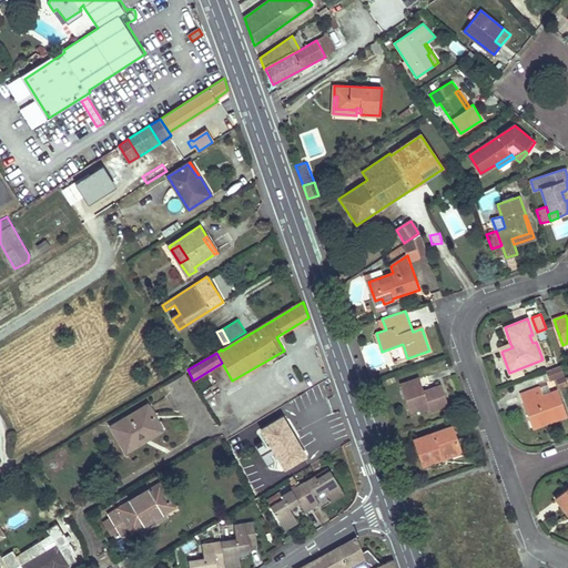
[(565,376),(561,367),(547,372),(550,382),(565,376)]
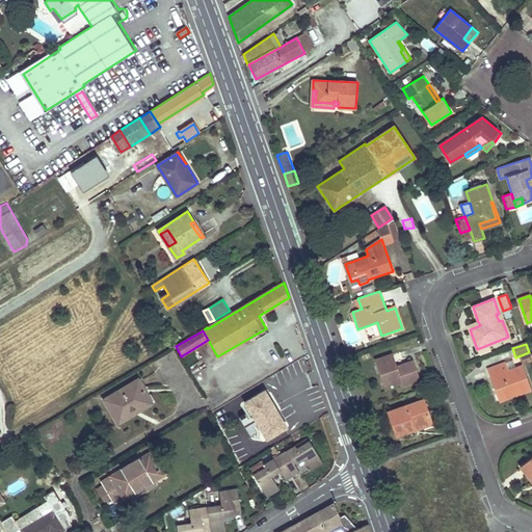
[(489,351),(487,345),(477,349),(480,355),(489,351)]
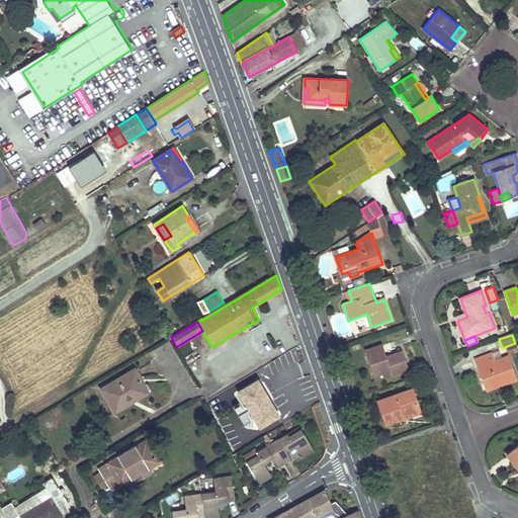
[(382,344),(365,350),(374,376),(392,370),(393,374),(409,369),(403,351),(386,356),(382,344)]
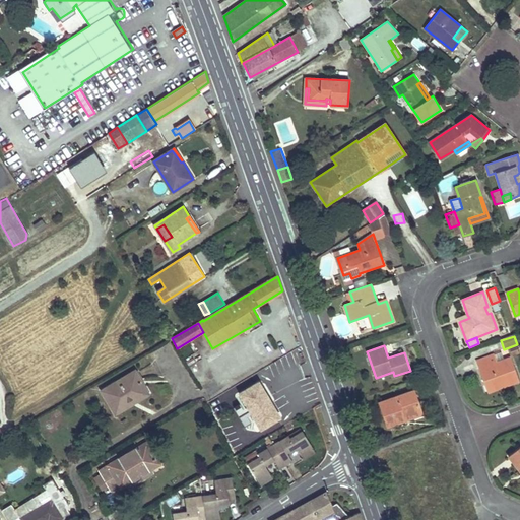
[(495,353),(477,361),(486,386),(502,381),(504,388),(519,382),(519,378),(512,355),(497,361),(495,353)]
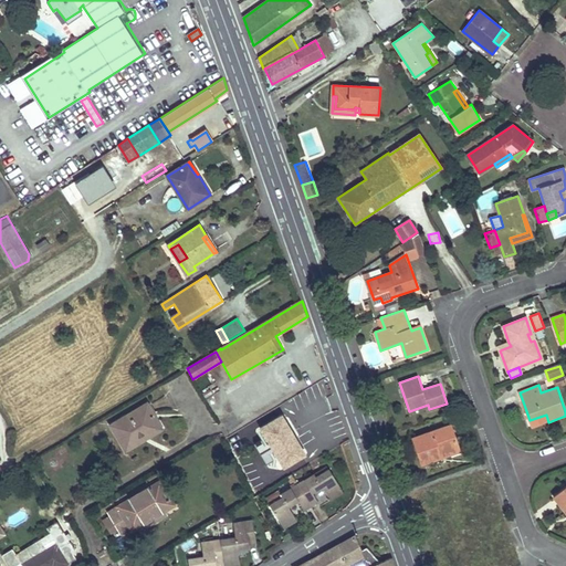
[(147,404),(111,425),(125,448),(160,426),(147,404)]
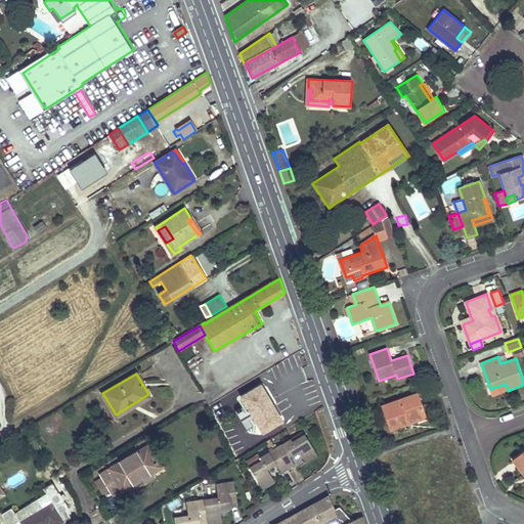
[(506,384),(490,389),(492,396),(508,391),(506,384)]
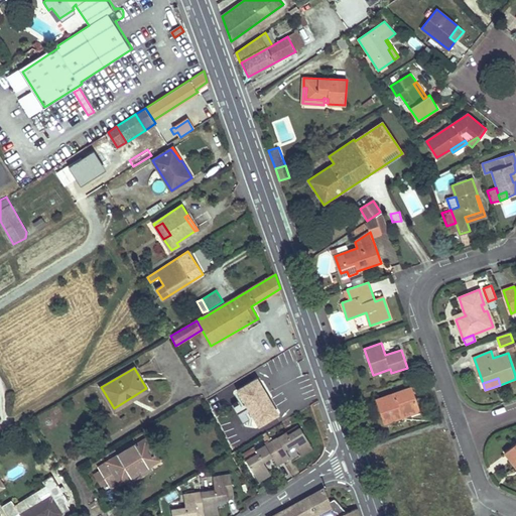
[(255,379),(238,389),(259,425),(277,414),(266,396),(267,395),(261,385),(259,387),(255,379)]
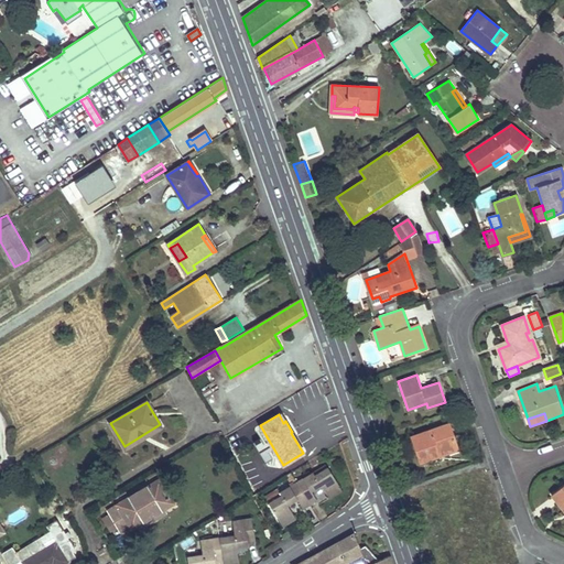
[(449,423),(412,437),(421,463),(438,456),(437,452),(457,444),(449,423)]
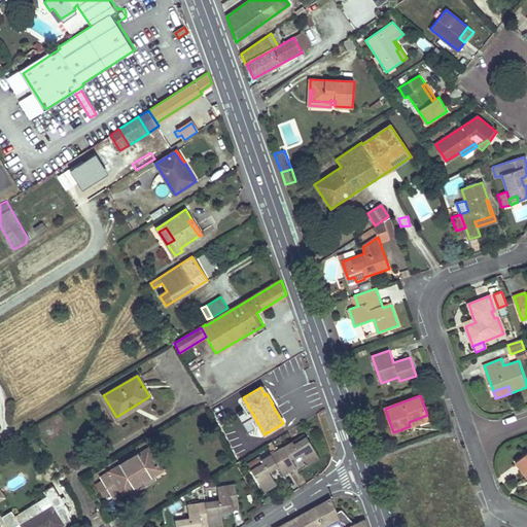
[(149,396),(116,417),(117,419),(151,398),(149,396)]
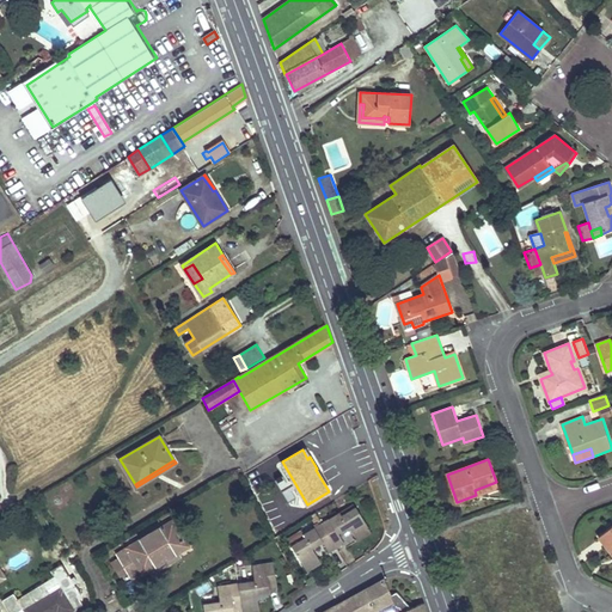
[(496,482),(475,490),(476,495),(497,488),(496,482)]
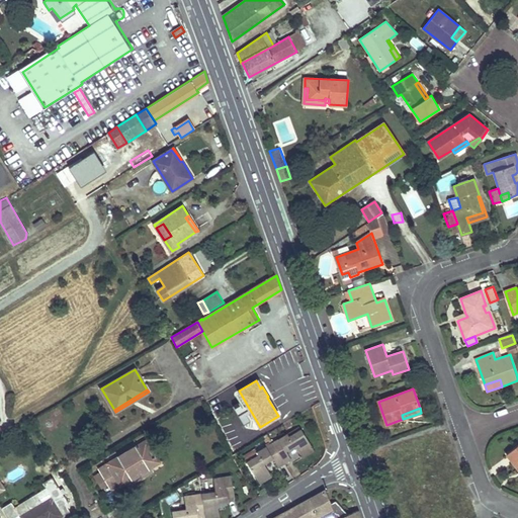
[(298,426),(287,433),(288,435),(300,429),(298,426)]
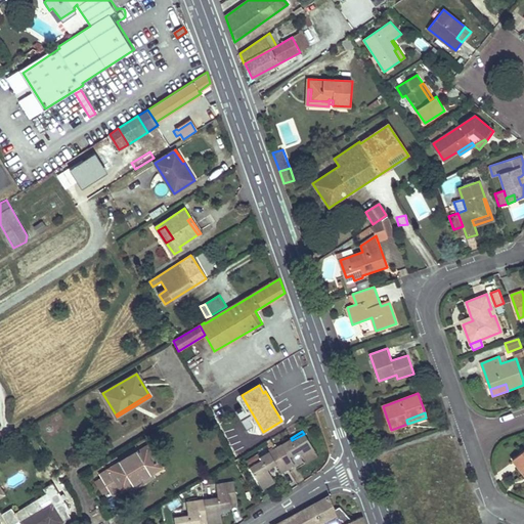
[(291,438),(275,447),(288,469),(294,465),(289,456),(299,450),(301,448),(307,459),(316,453),(304,434),(292,440),(291,438)]
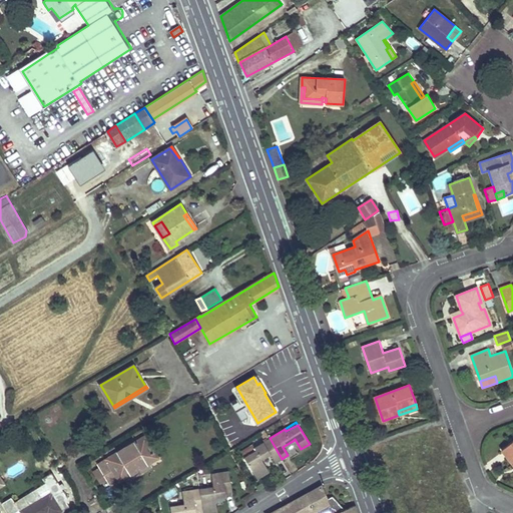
[(144,436),(99,464),(101,468),(108,479),(109,482),(117,477),(119,480),(128,475),(149,462),(158,457),(144,436)]
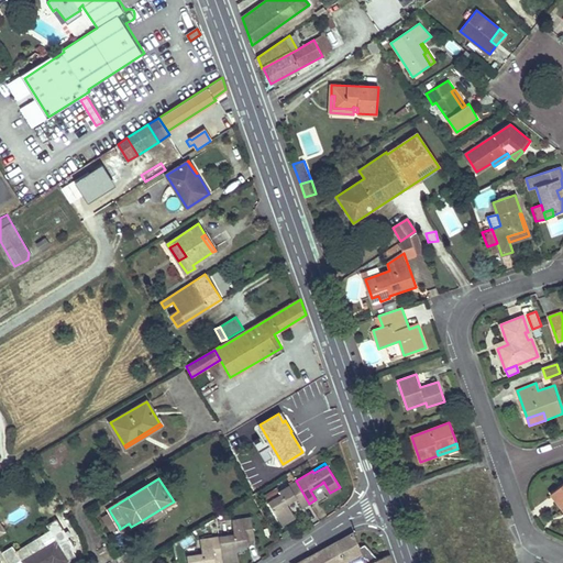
[(296,481),(279,490),(280,494),(267,501),(280,522),(290,517),(285,506),(287,505),(297,499),(302,507),(309,504),(296,481)]
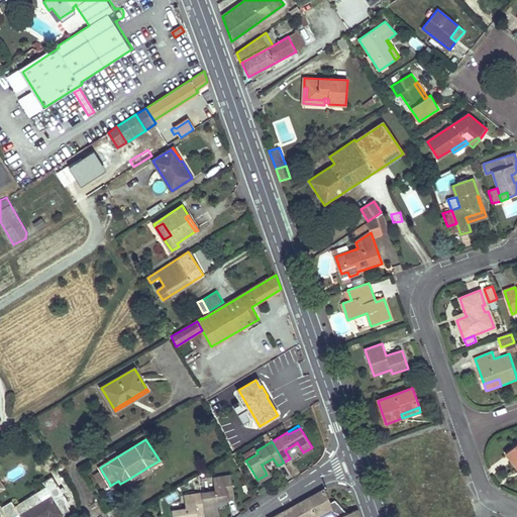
[(297,442),(295,444),(301,455),(314,449),(312,447),(303,452),(297,442)]
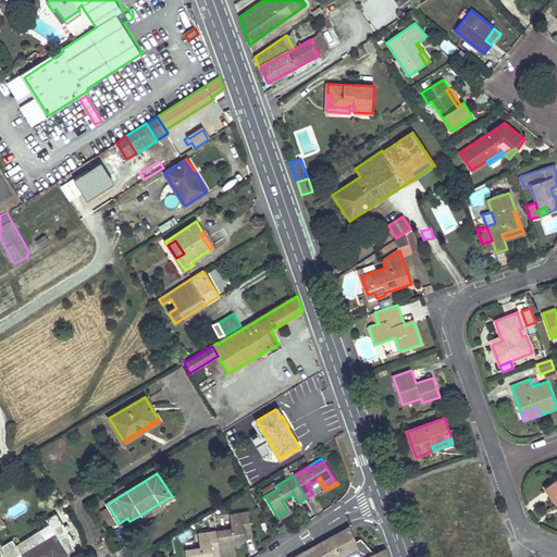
[(556,478),(545,489),(556,503),(556,478)]
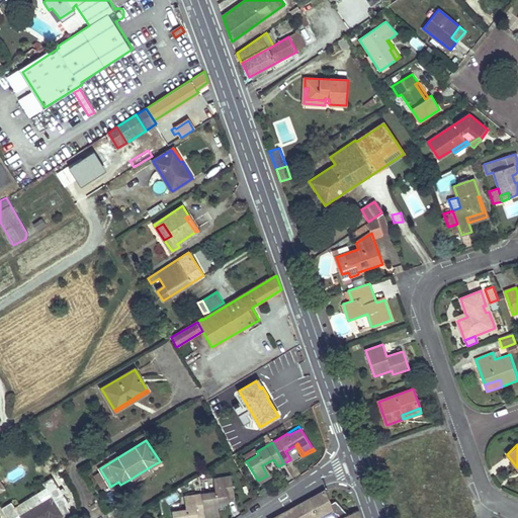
[(257,451),(245,458),(246,461),(258,454),(257,451)]
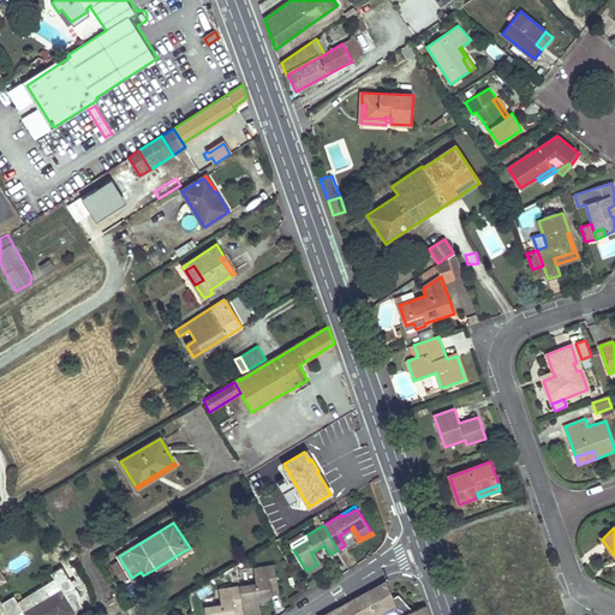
[(314,551),(311,553),(317,565),(306,571),(309,573),(322,565),(314,551)]
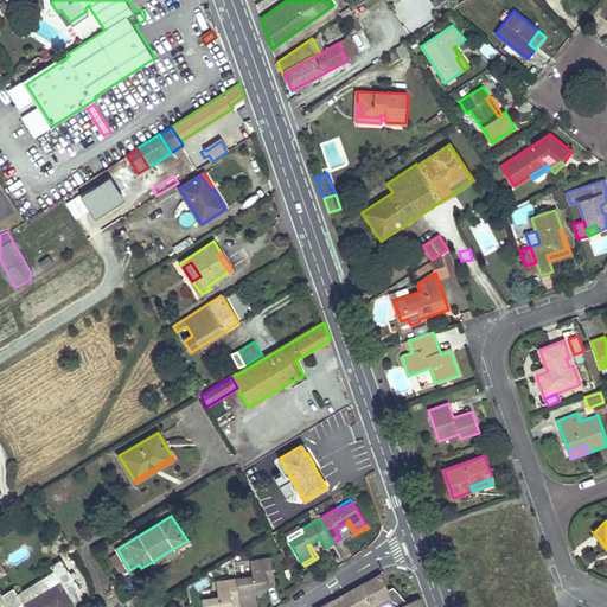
[(177,547),(152,562),(154,566),(179,551),(177,547)]
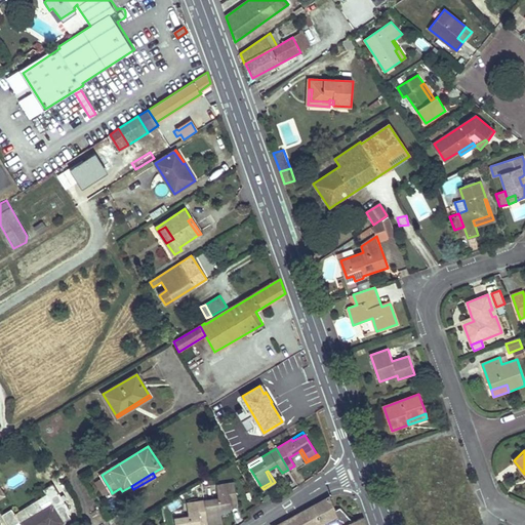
[(104,479),(97,483),(104,494),(111,490),(104,479)]
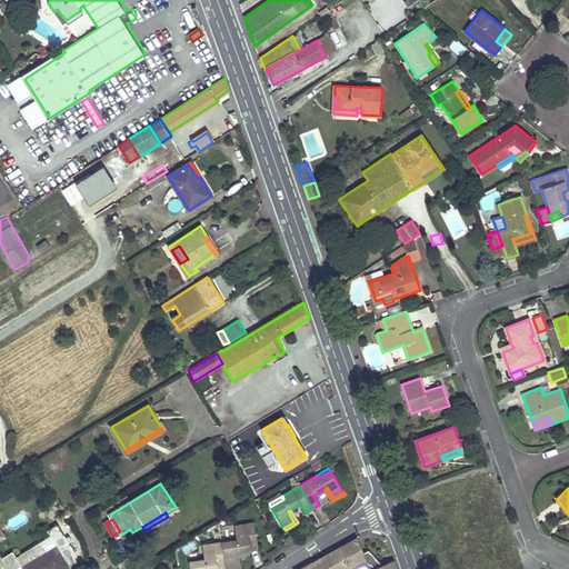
[(236,540),(221,542),(225,566),(237,565),(235,552),(239,551),(258,548),(255,523),(235,525),(236,540)]
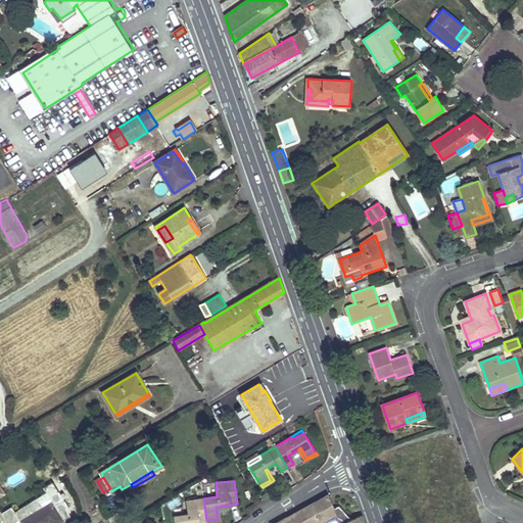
[(364,522),(362,515),(351,519),(341,502),(338,504),(339,505),(336,507),(328,492),(326,493),(327,495),(276,522),(364,522)]
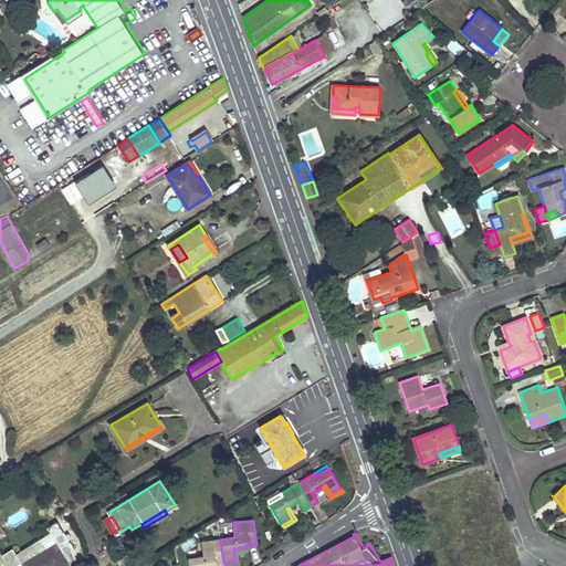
[(220,540),(201,542),(203,555),(188,557),(189,565),(221,565),(224,565),(223,563),(220,540)]
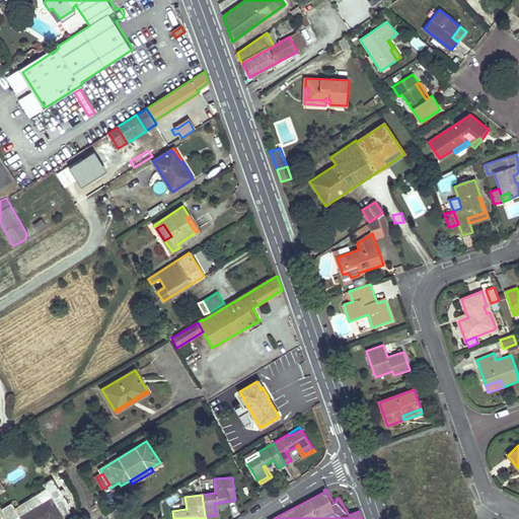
[(59,518),(62,517),(50,498),(18,516),(19,518),(59,518)]
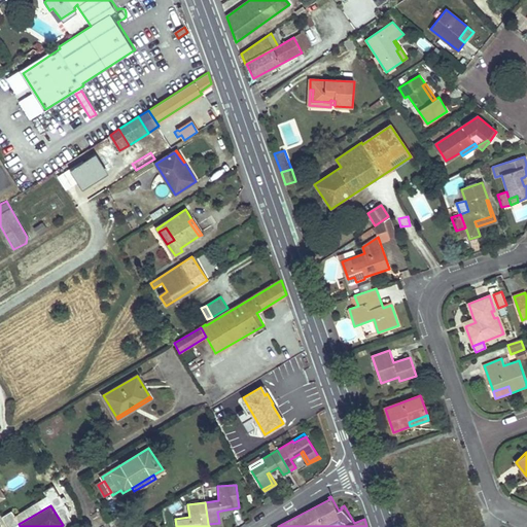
[(221,511),(217,512),(219,523),(208,524),(209,526),(223,525),(221,511)]
